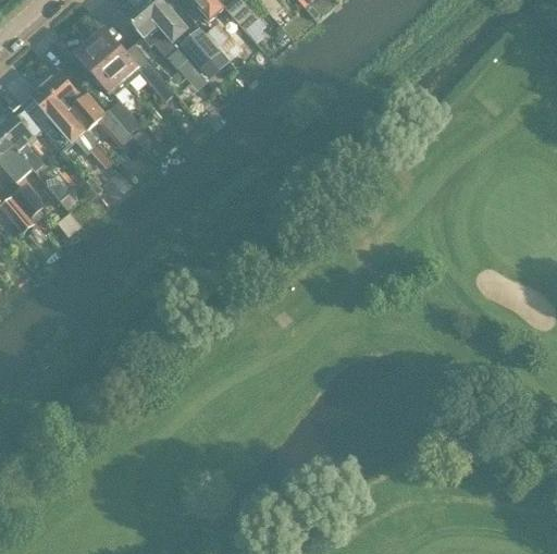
[(194,68),(177,49),(172,42),(135,0),(121,12),(143,39),(147,36),(161,52),(162,51),(177,70),(180,66),(185,73),(188,73),(194,68)]
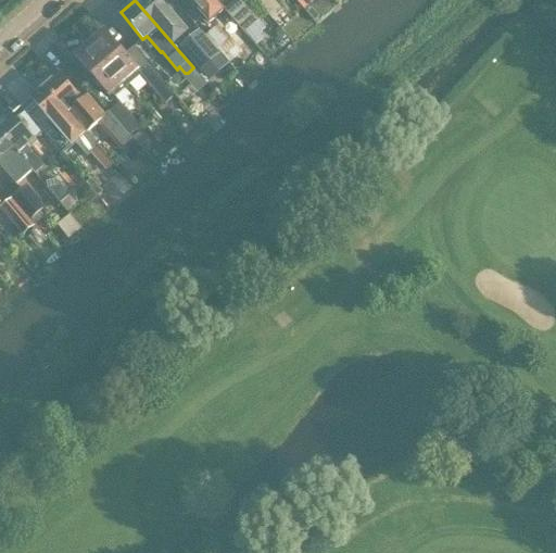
[(135,0),(172,42),(187,30),(173,13),(161,0),(135,0)]
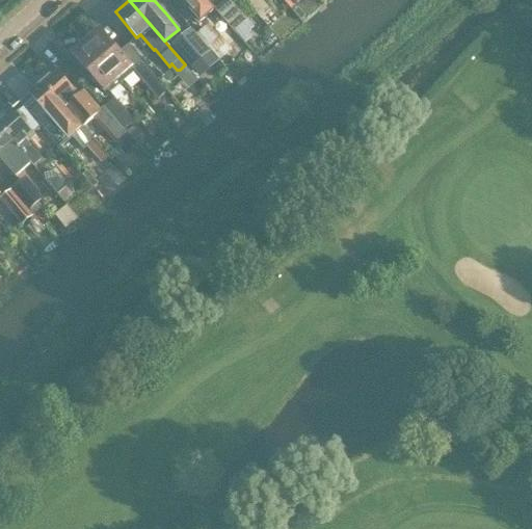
[(198,22),(214,8),(207,0),(183,0),(188,6),(186,8),(198,22)]
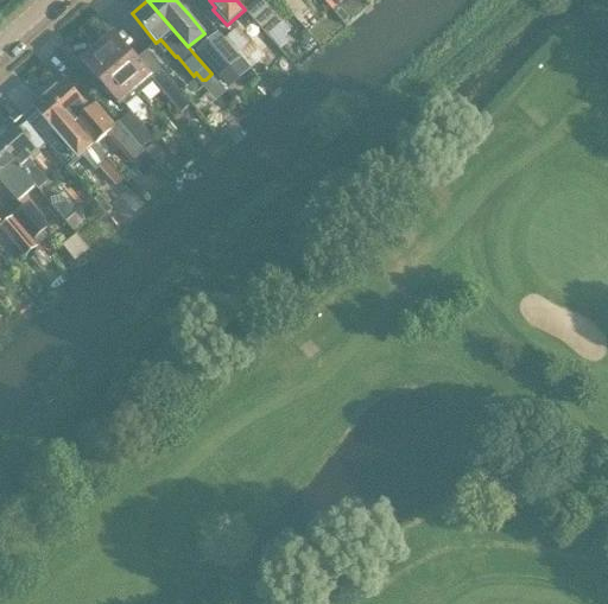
[(255,0),(245,10),(249,16),(258,25),(266,33),(283,19),(265,0),(255,0)]
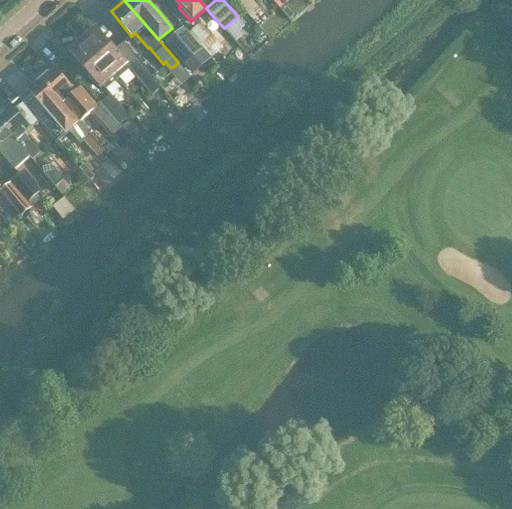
[(236,0),(250,16),(260,7),(253,0),(236,0)]
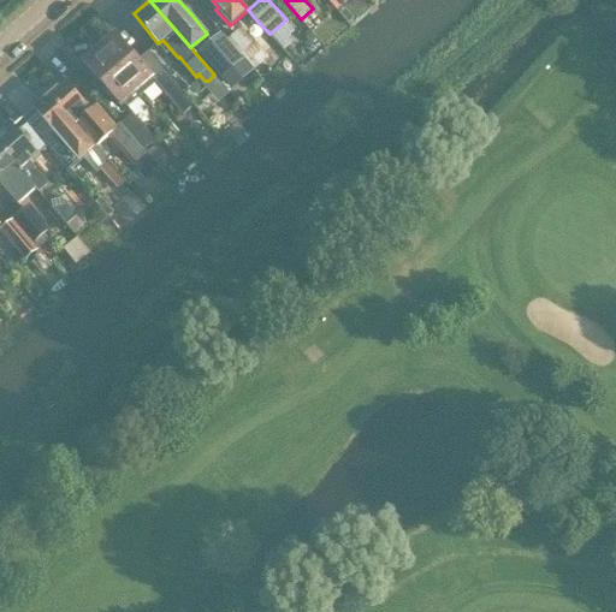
[(241,27),(227,37),(241,53),(242,53),(254,66),(266,55),(253,41),(254,41),(241,27)]
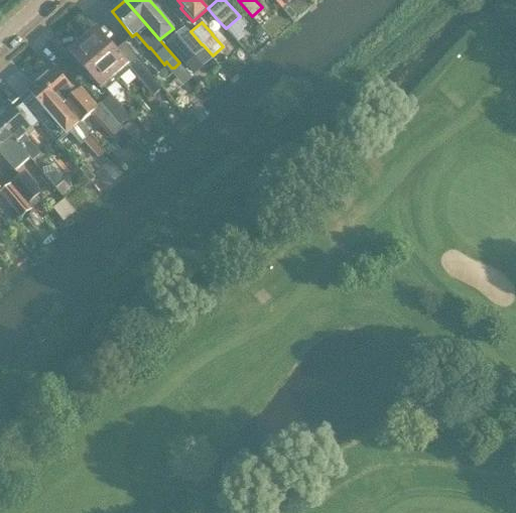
[(97,27),(84,38),(118,79),(128,69),(126,66),(128,63),(97,27)]
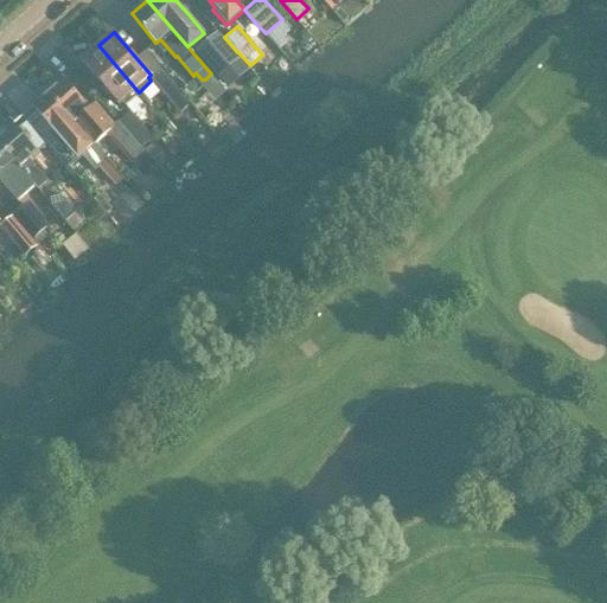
[(193,53),(211,74),(212,74),(216,78),(236,58),(215,34),(193,53)]
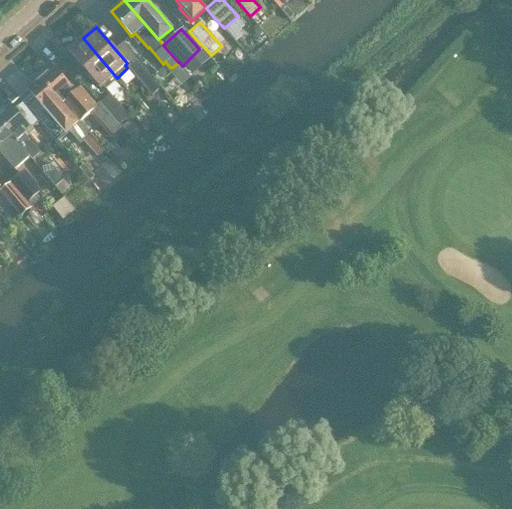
[(117,78),(83,38),(69,50),(101,86),(104,84),(106,87),(117,78)]
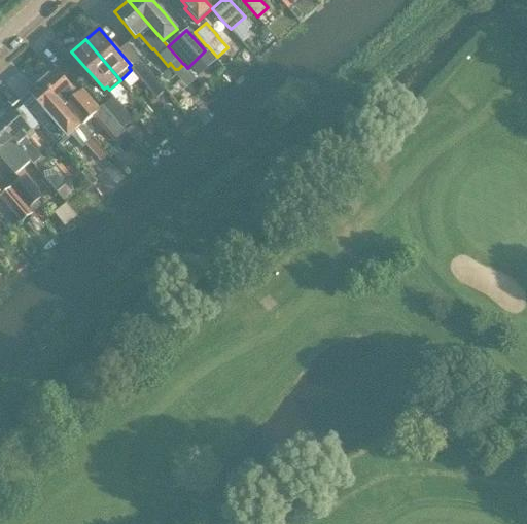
[(42,76),(41,78),(81,125),(97,111),(115,132),(123,126),(104,105),(100,108),(82,89),(76,95),(74,93),(76,91),(55,66),(49,70),(46,70),(42,74),(42,76)]
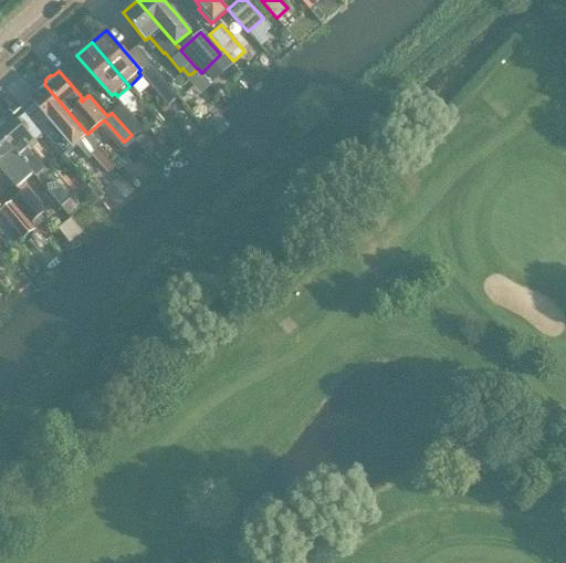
[(178,95),(158,72),(148,81),(168,104),(178,95)]
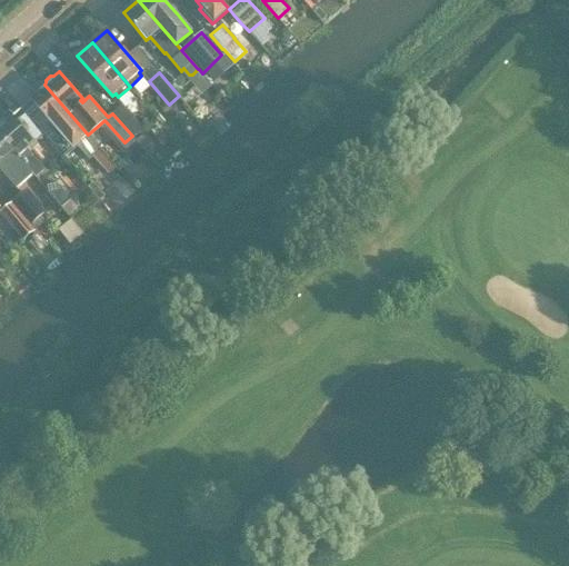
[(99,147),(88,135),(45,85),(43,86),(40,85),(36,89),(35,92),(30,97),(52,123),(50,126),(55,130),(56,131),(61,138),(57,142),(67,152),(77,142),(89,156),(99,147)]
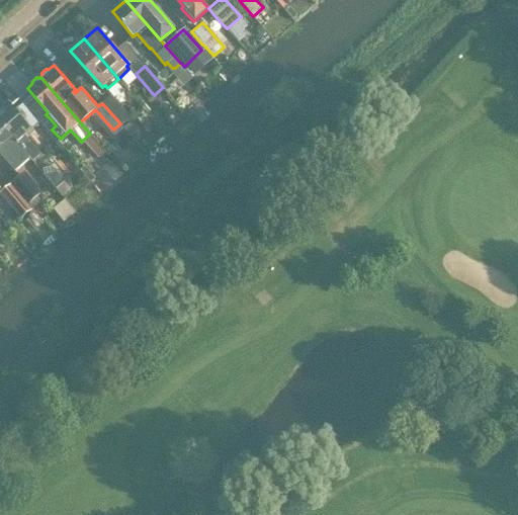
[(111,95),(102,103),(120,123),(120,124),(130,116),(111,95)]
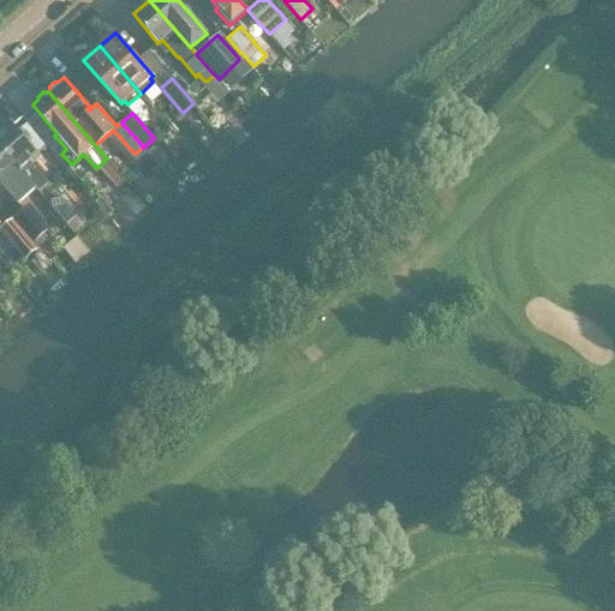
[(168,118),(166,121),(174,132),(178,129),(168,118)]
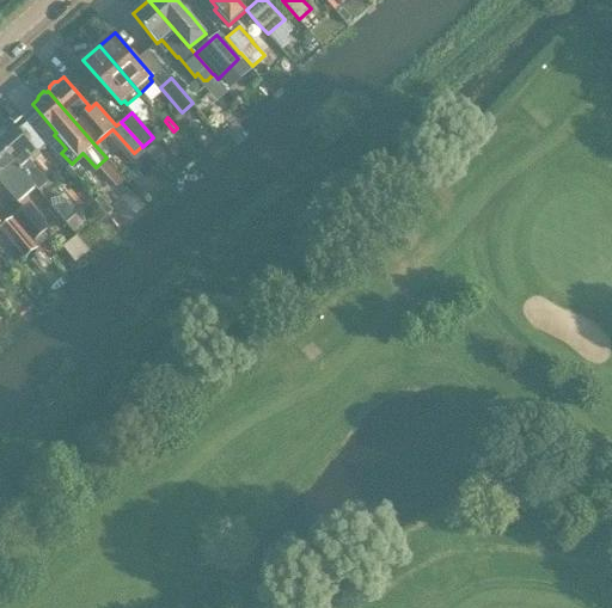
[(28,120),(18,128),(19,129),(38,151),(47,142),(28,120)]
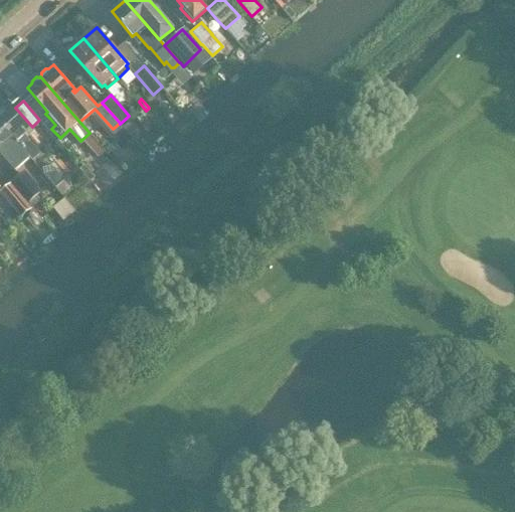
[(0,111),(0,121),(30,156),(32,158),(38,152),(23,136),(32,128),(32,127),(16,109),(15,108),(10,103),(0,111)]
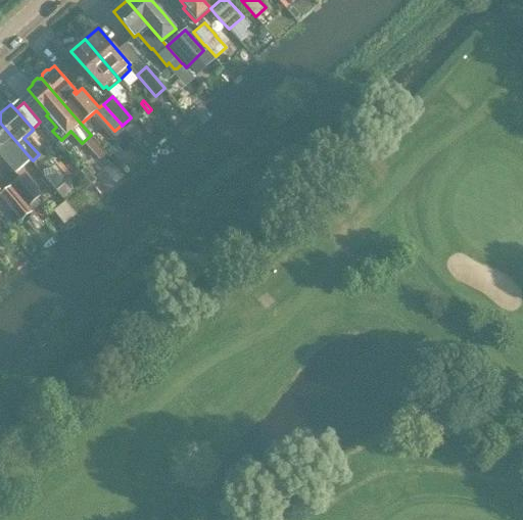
[(159,119),(156,121),(165,131),(168,129),(159,119)]
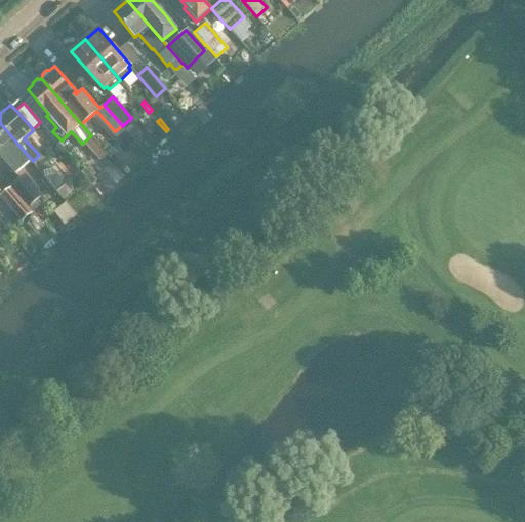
[(50,120),(43,126),(58,143),(62,141),(52,131),(56,127),(51,121),(50,120)]
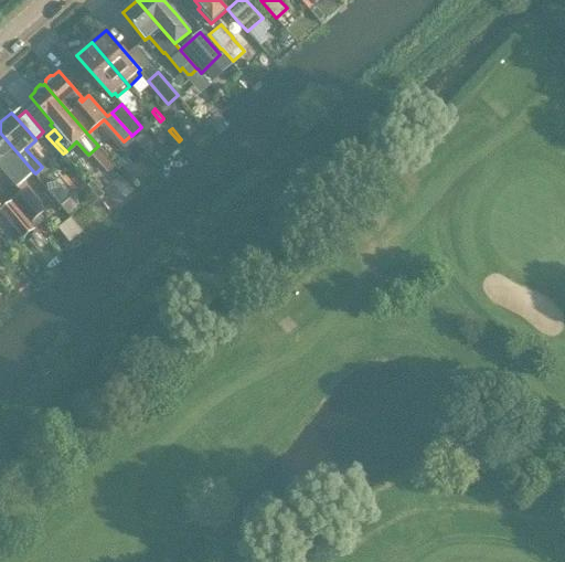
[(145,130),(136,138),(142,147),(152,139),(145,130)]
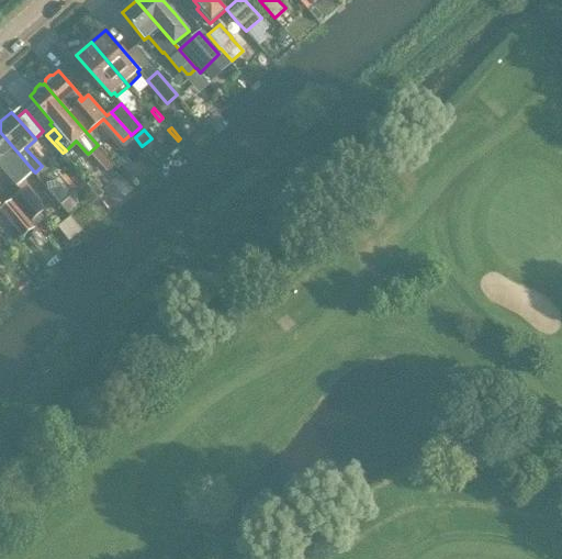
[(33,170),(0,132),(0,165),(17,185),(33,170)]
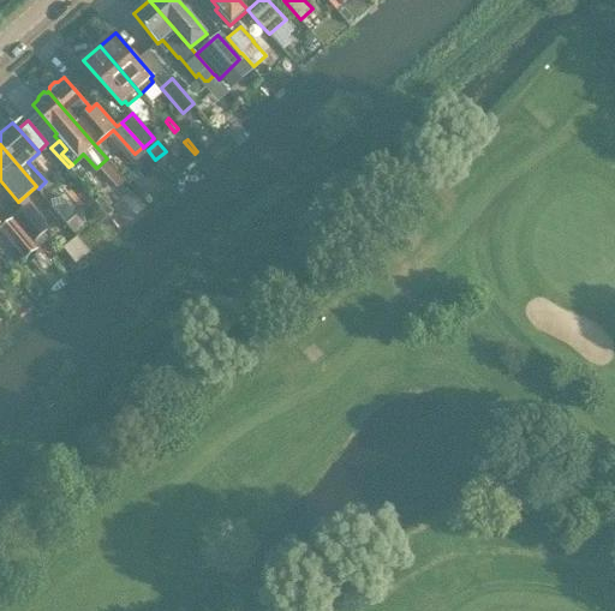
[(108,161),(102,167),(118,185),(124,179),(108,161)]
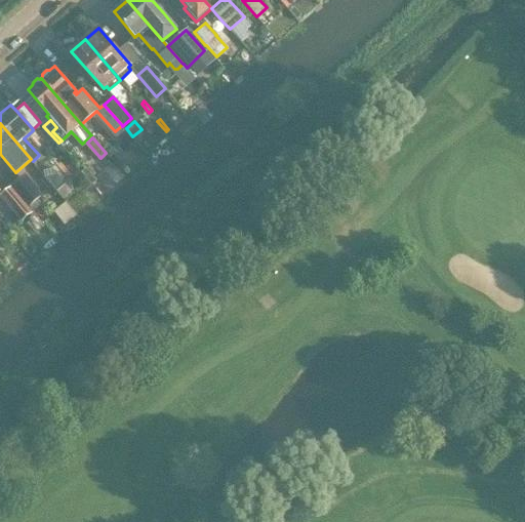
[(43,172),(65,198),(73,191),(51,165),(43,172)]
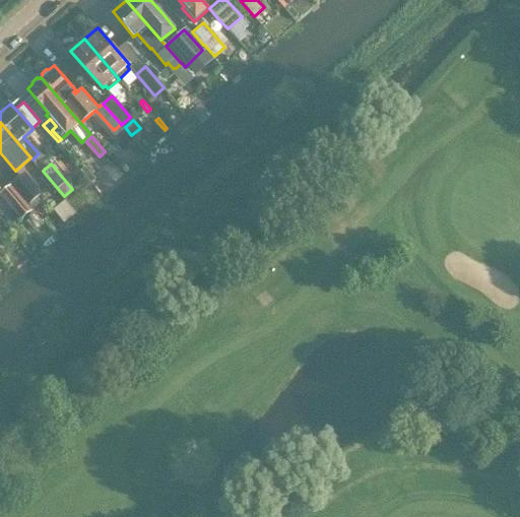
[(85,165),(80,169),(91,181),(95,177),(85,165)]
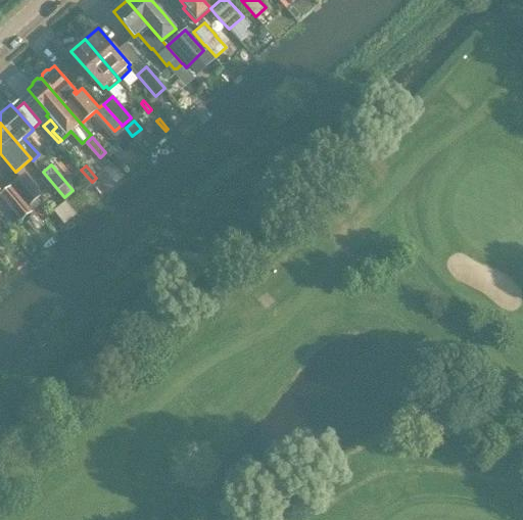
[(10,183),(12,186),(26,202),(36,194),(19,175),(10,183)]
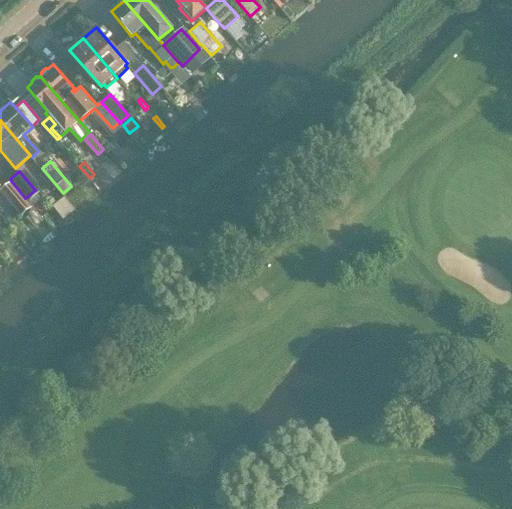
[(31,205),(25,198),(12,182),(1,191),(21,214),(31,205)]
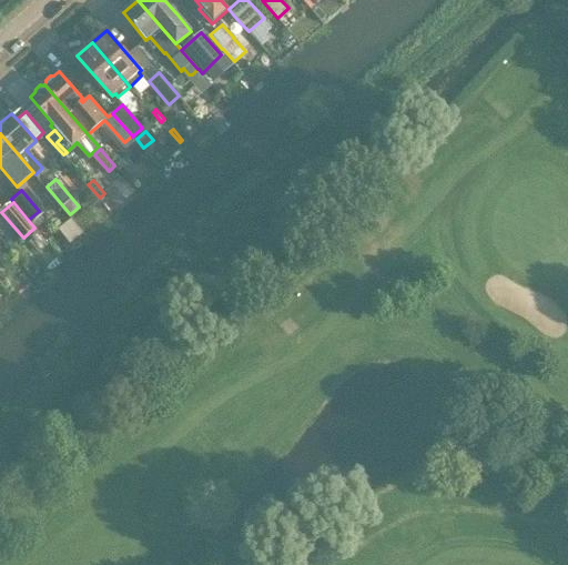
[(71,218),(60,228),(70,241),(82,232),(71,218)]
